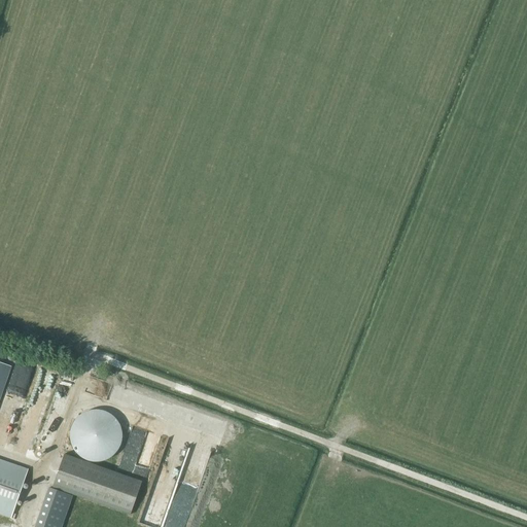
[(0,393),(9,366),(0,362),(0,393)]
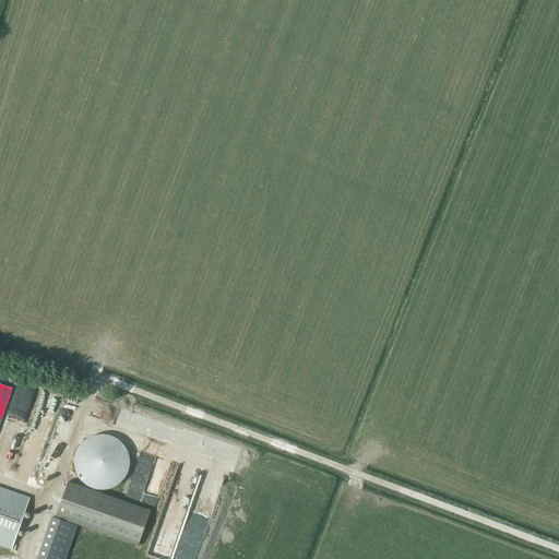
[(50,429),(56,404),(37,400),(33,426),(50,429)]
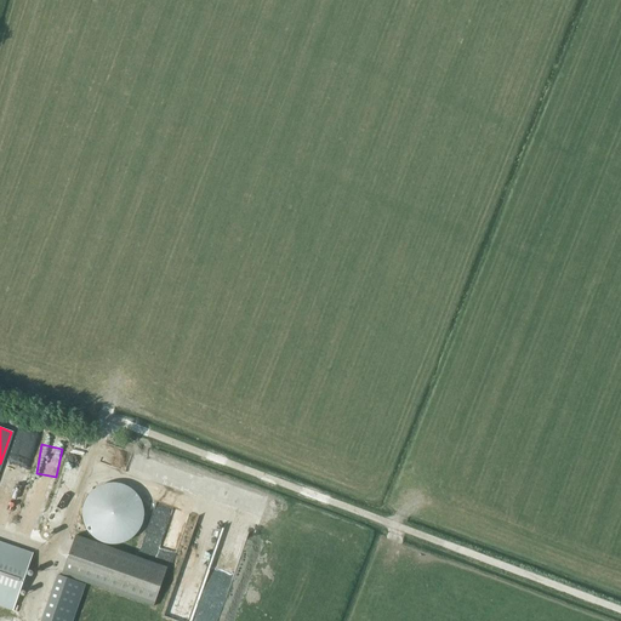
[(140,527),(141,524),(141,522),(142,520),(142,518),(142,516),(142,514),(142,512),(142,511),(142,510),(142,507),(141,505),(141,503),(140,502),(140,501),(140,500),(138,499),(137,496),(136,495),(135,493),(134,493),(132,490),(130,489),(127,486),(124,485),(121,484),(118,483),(115,483),(112,483),(108,483),(106,483),(102,484),(100,485),(96,486),(95,488),(92,489),(90,491),(89,493),(87,494),(86,495),(86,496),(85,499),(84,500),(83,502),(83,503),(83,505),(81,506),(81,508),(81,510),(81,512),(81,513),(81,514),(81,517),(81,519),(81,522),(83,522),(83,524),(84,527),(84,528),(85,528),(85,530),(86,531),(89,534),(91,536),(92,537),(96,540),(97,541),(101,542),(103,543),(106,543),(108,545),(110,545),(113,545),(117,543),(118,543),(121,542),(124,542),(126,541),(129,539),(131,537),(134,535),(135,534),(137,530),(138,529),(140,527)]
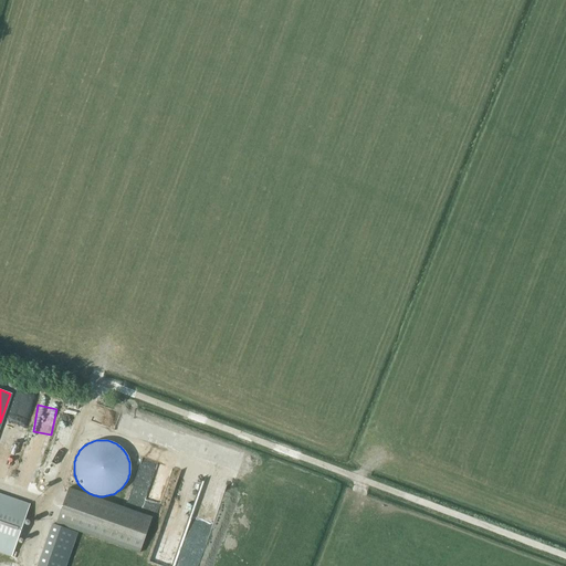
[(139,554),(150,517),(67,488),(55,523),(139,554)]
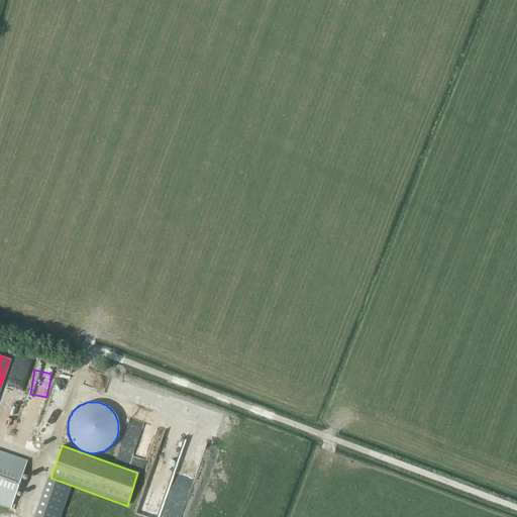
[(0,450),(0,504),(10,508),(27,460),(0,450)]
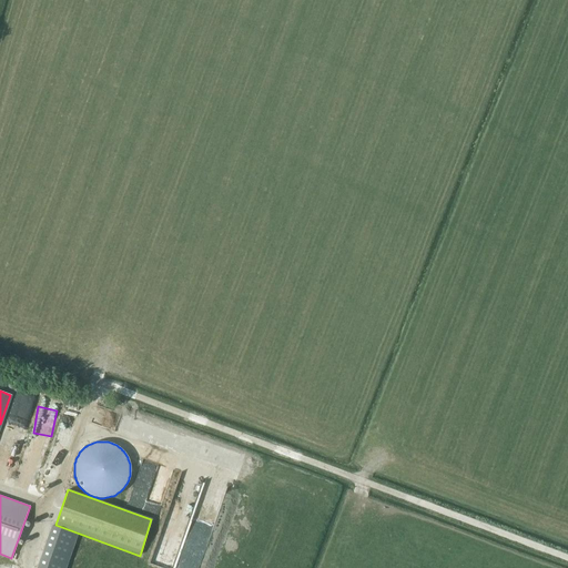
[(38,567),(66,567),(78,535),(52,526),(37,567),(38,567)]
